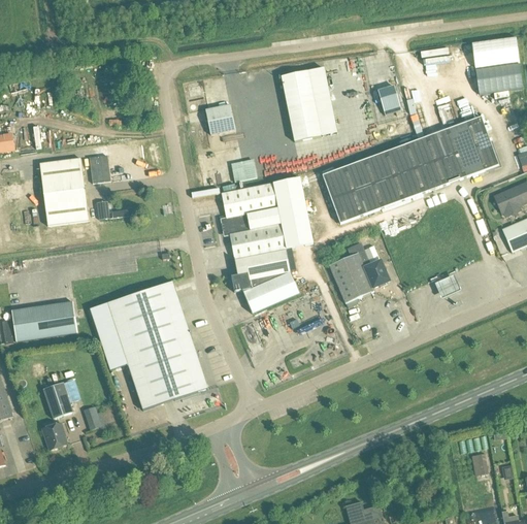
[(475,64),(525,59),(523,34),(459,40),(460,50),(478,47),(479,56),(474,57),(475,64)]
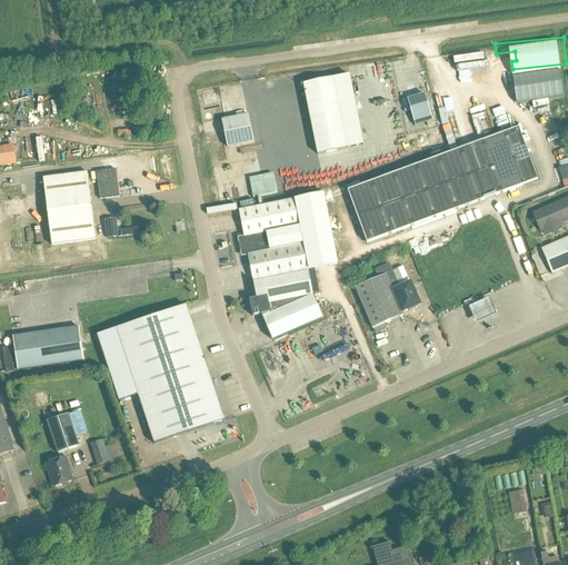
[(243,82),(241,73),(228,77),(230,85),(243,82)]
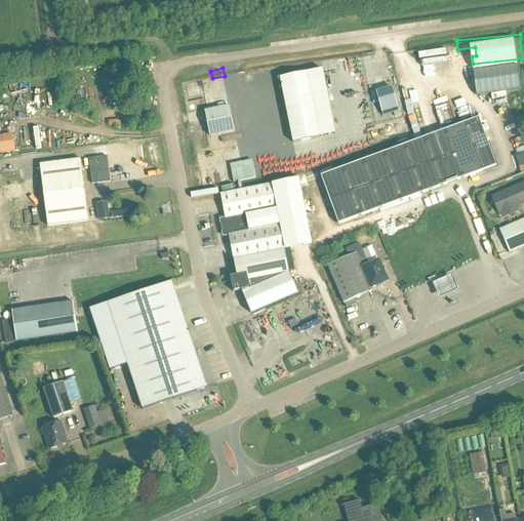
[(319,134),(306,70),(279,75),(292,139),(319,134)]
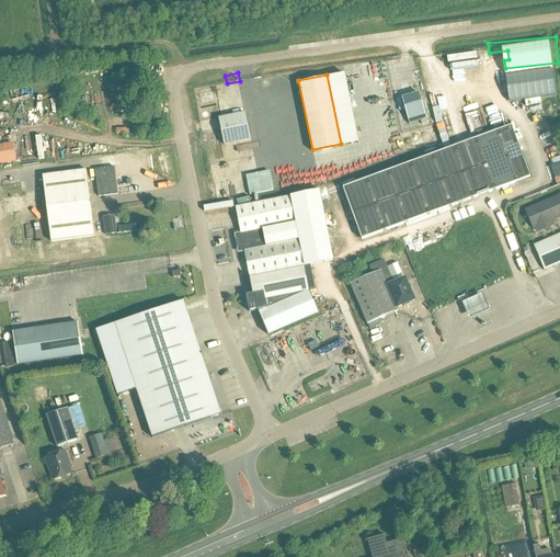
[(418,90),(401,94),(409,121),(425,116),(418,90)]
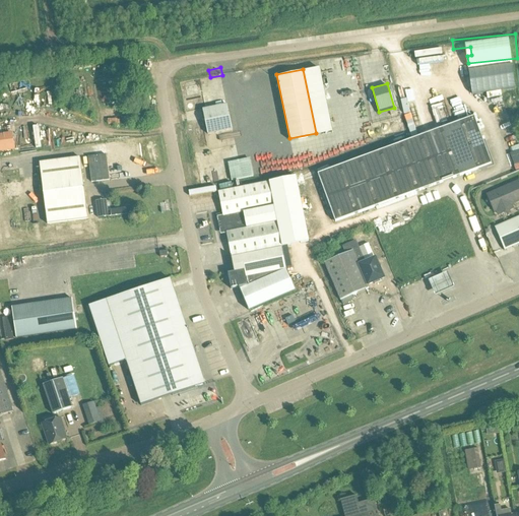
[(207,131),(232,126),(226,102),(202,107),(207,131)]
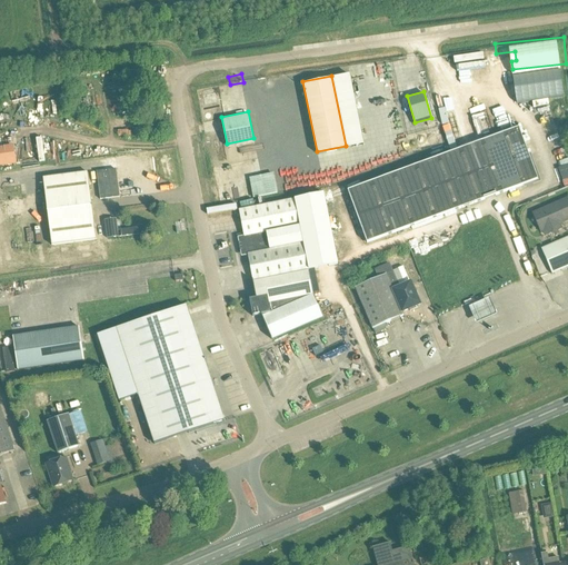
[(537,177),(518,125),(347,188),(366,239),(409,224),(537,177)]
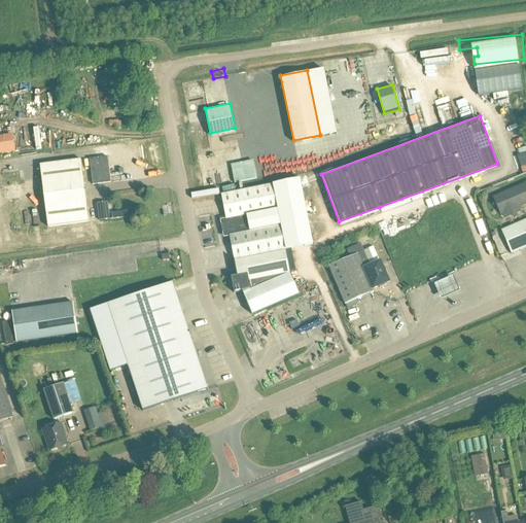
[(0,149),(20,146),(16,129),(0,131),(0,149)]
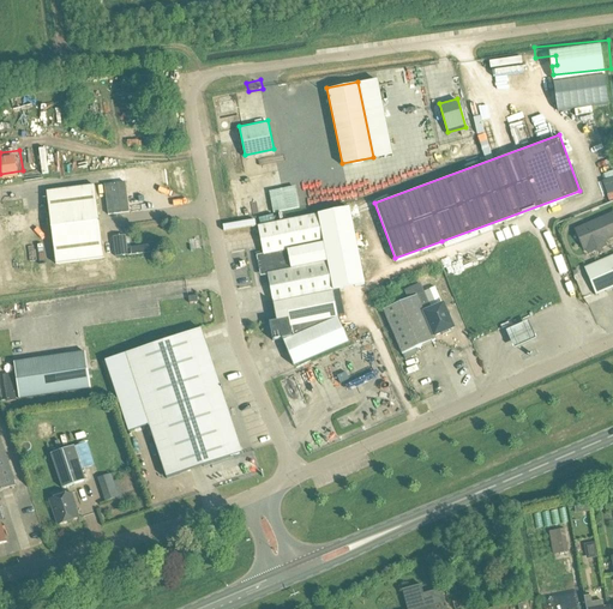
[(451,151),(420,158),(421,164),(452,157),(451,151)]
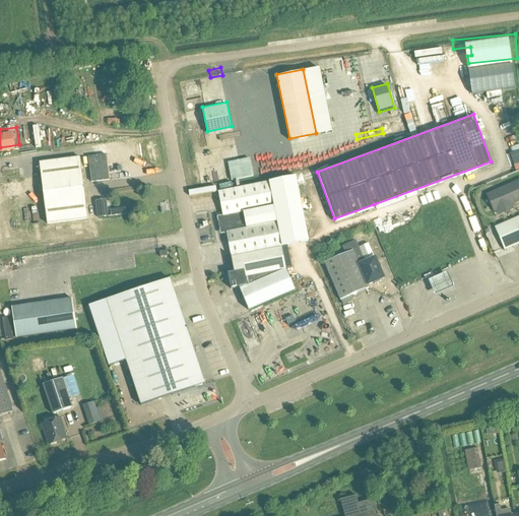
[(47,221),(87,215),(79,154),(39,160),(47,221)]
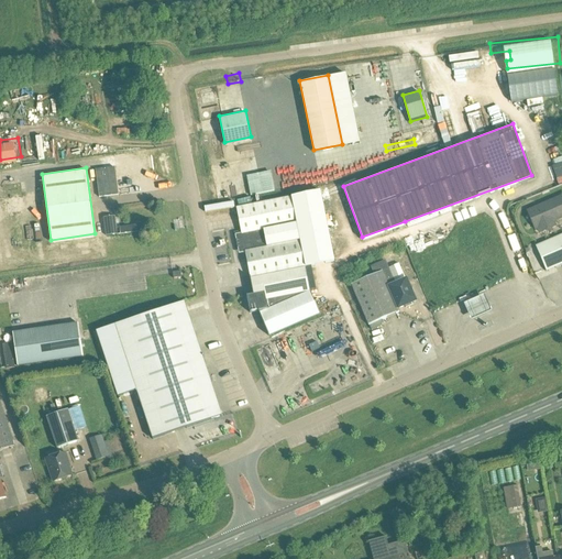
[(270,168),(246,173),(250,193),(273,188),(270,168)]
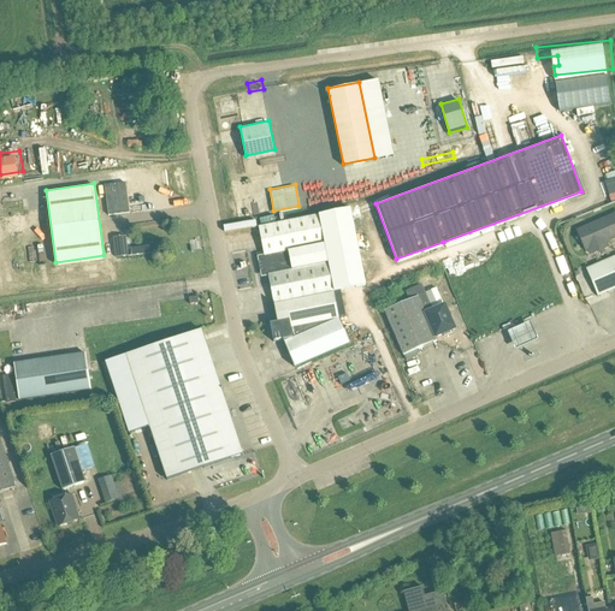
[(260,274),(267,273),(272,301),(332,289),(365,283),(349,206),(258,224),(262,251),(256,254),(260,274)]
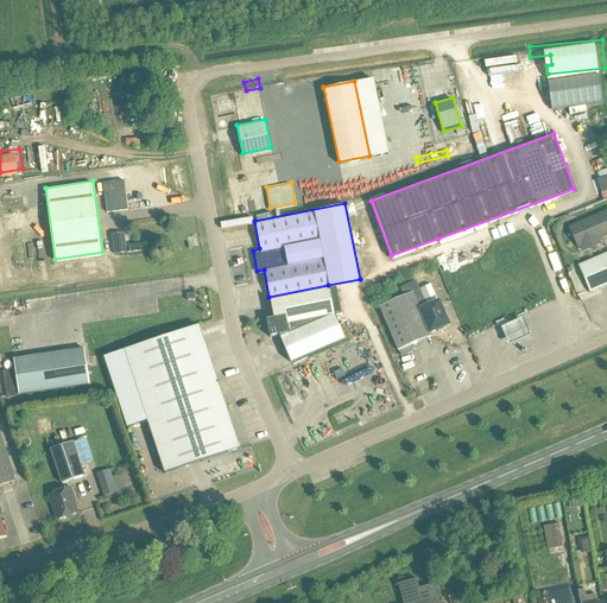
[(570,227),(568,233),(574,235),(577,243),(582,241),(585,247),(587,246),(593,248),(595,242),(598,241),(595,235),(606,230),(606,211),(606,209),(569,224),(570,227)]
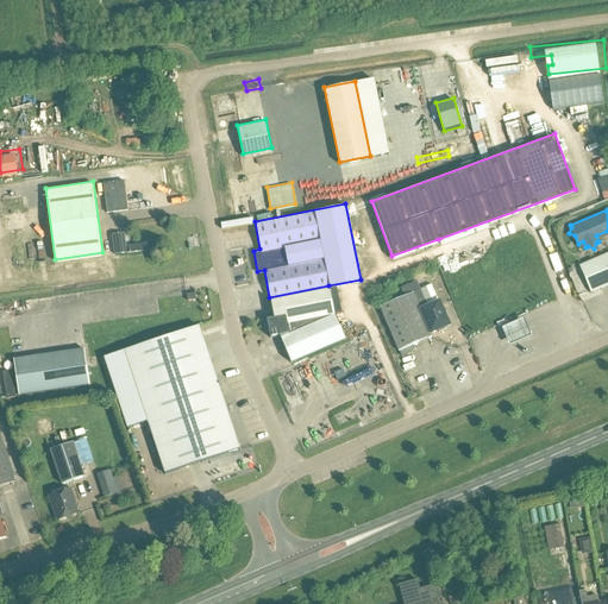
[(257,213),(226,218),(226,225),(258,219),(257,213)]
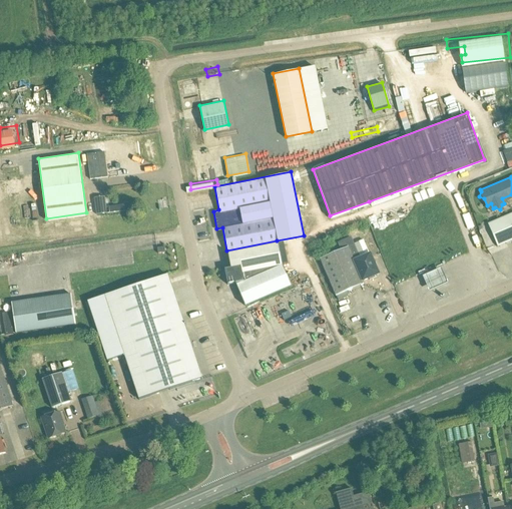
[(93,195),(95,212),(128,208),(128,201),(105,204),(104,194),(93,195)]
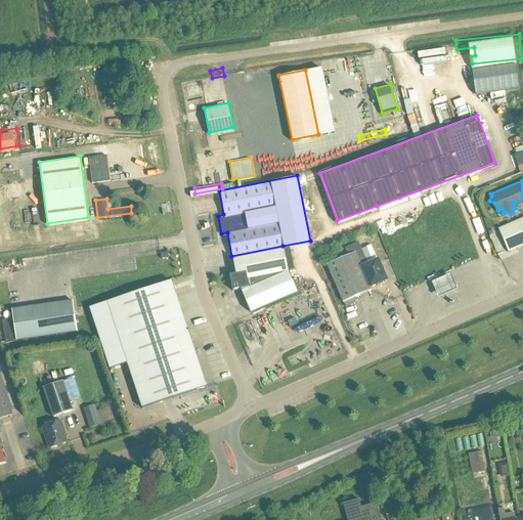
[(522,215),(497,226),(508,250),(522,243),(522,215)]
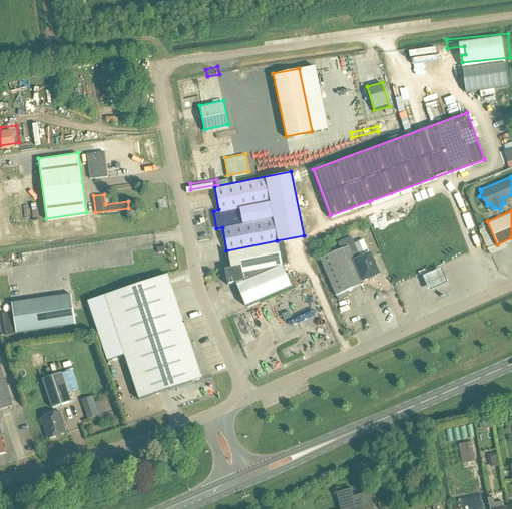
[(346,236),(338,240),(341,247),(350,243),(364,277),(368,275),(369,277),(376,274),(375,272),(378,272),(369,252),(363,237),(353,241),(350,234),(346,236)]
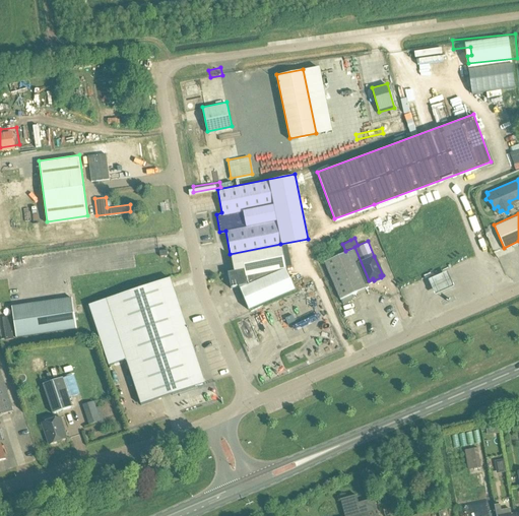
[(231,285),(238,284),(239,285),(285,266),(280,244),(230,254),(234,270),(228,271),(231,285)]
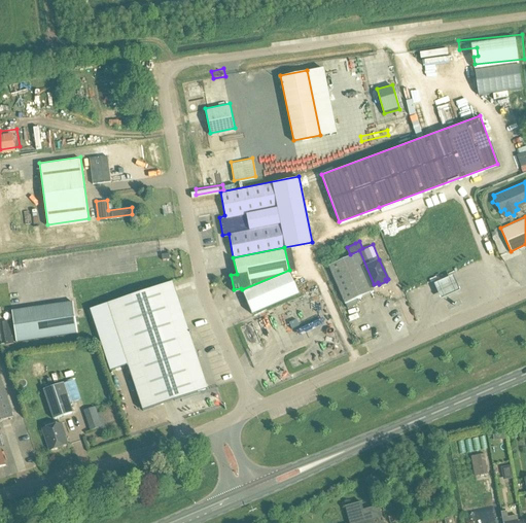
[(350,254),(328,264),(344,302),(345,302),(347,306),(355,303),(357,299),(356,297),(373,289),(372,285),(374,284),(359,250),(350,254)]
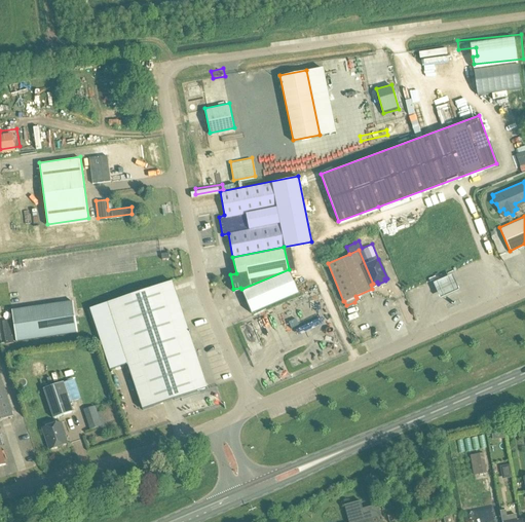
[(289,269),(241,289),(250,310),(298,291),(289,269)]
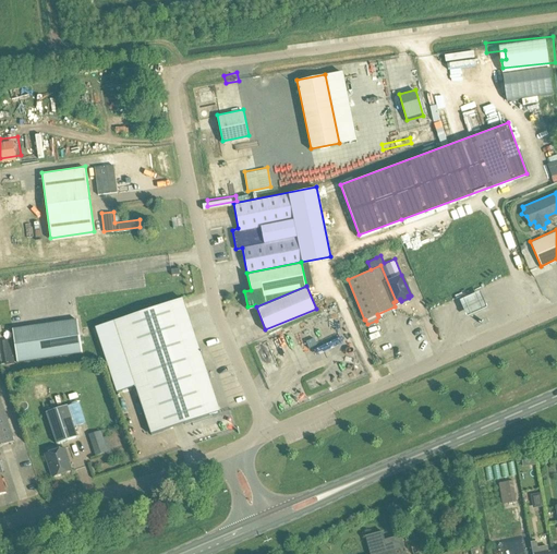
[(479,287),(458,296),(465,312),(485,303),(479,287)]
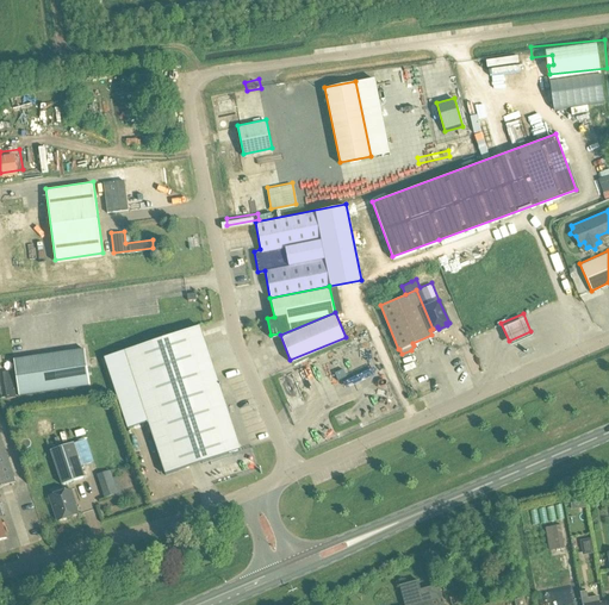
[(124,349),(104,355),(126,426),(148,419),(165,472),(240,448),(199,324),(197,324),(124,349)]
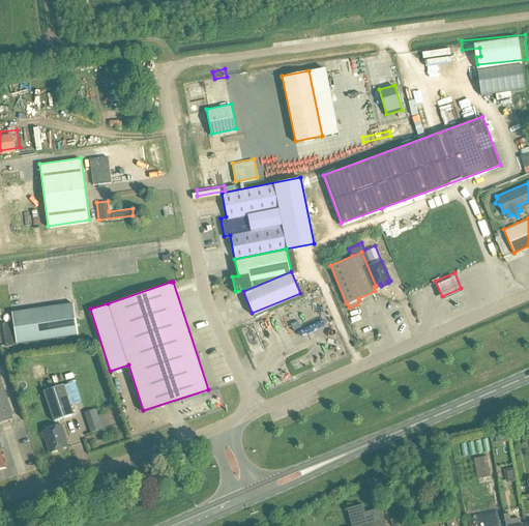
[(74,301),(11,311),(16,342),(78,332),(74,301)]
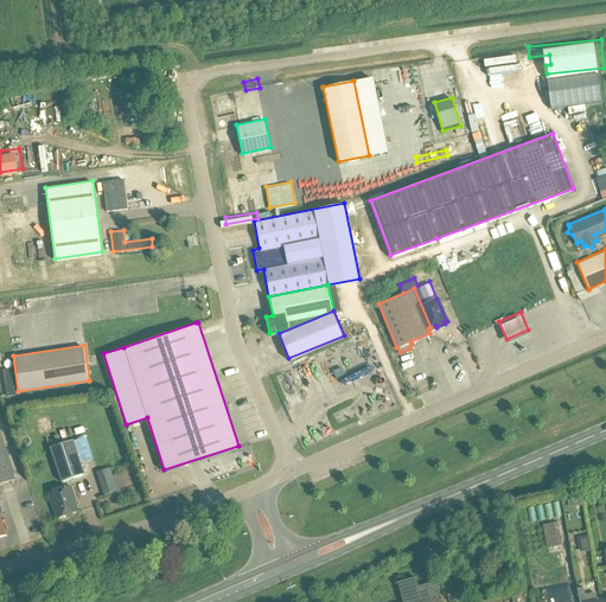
[(0,482),(14,478),(0,434),(0,482)]
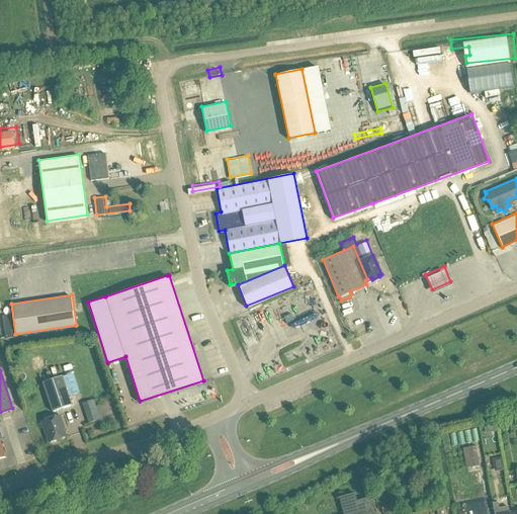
[(62,374),(42,380),(52,410),(71,403),(62,374)]
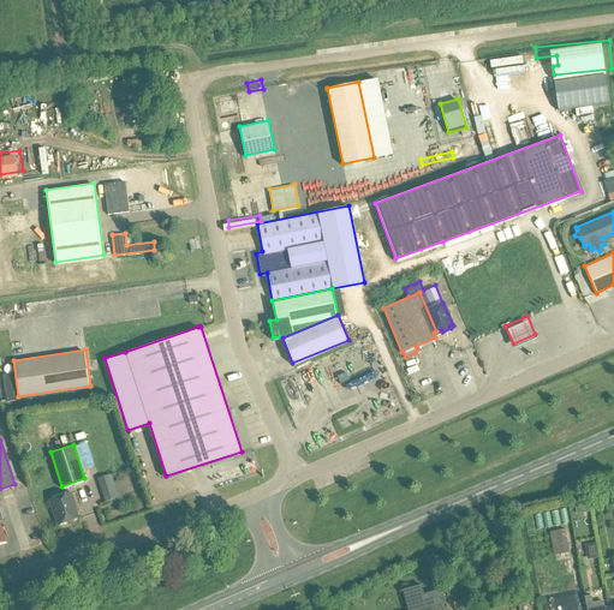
[(109,472),(96,476),(105,498),(118,495),(109,472)]
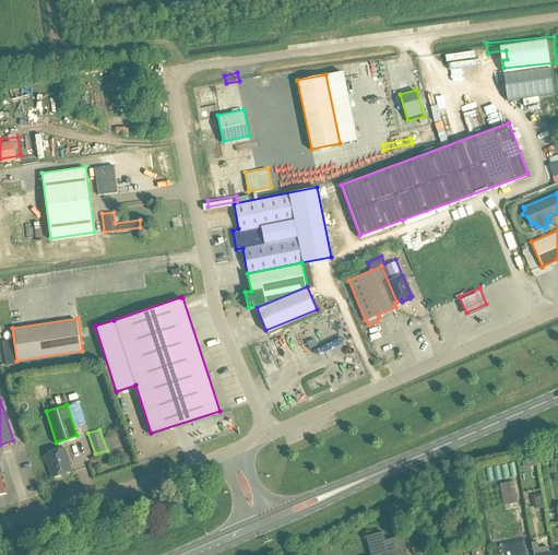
[(68,456),(64,446),(46,452),(54,475),(70,470),(66,456),(68,456)]
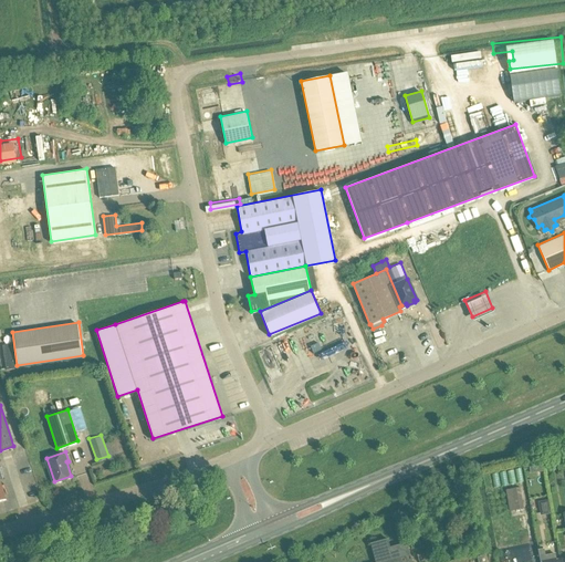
[(529,471),(543,469),(541,457),(527,459),(529,467),(529,471)]
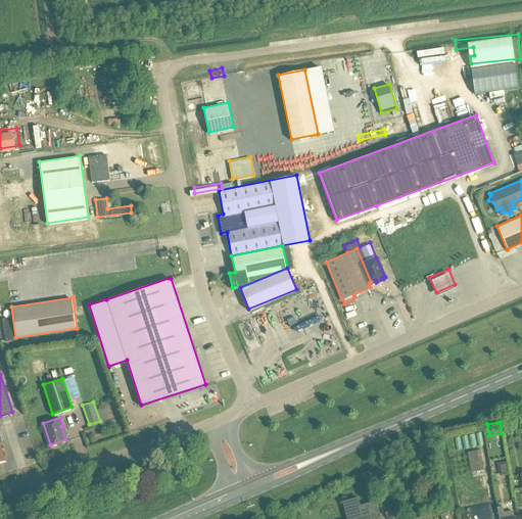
[(476,469),(483,467),(479,447),(472,450),(476,469)]
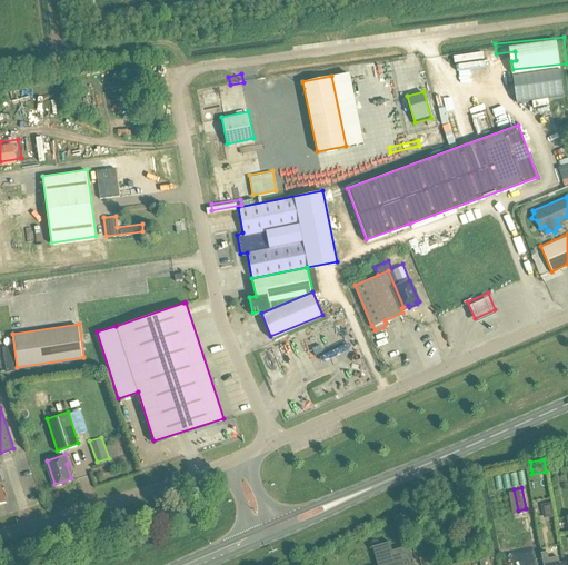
[(554,499),(544,499),(545,512),(555,512),(554,499)]
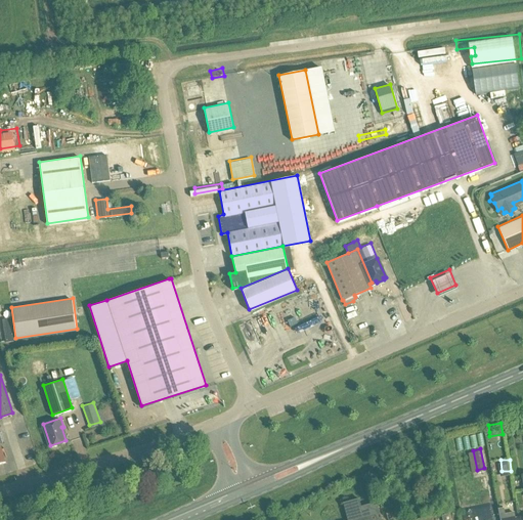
[(376,519),(381,517),(376,501),(360,505),(358,496),(342,501),(347,519),(346,519),(376,519)]
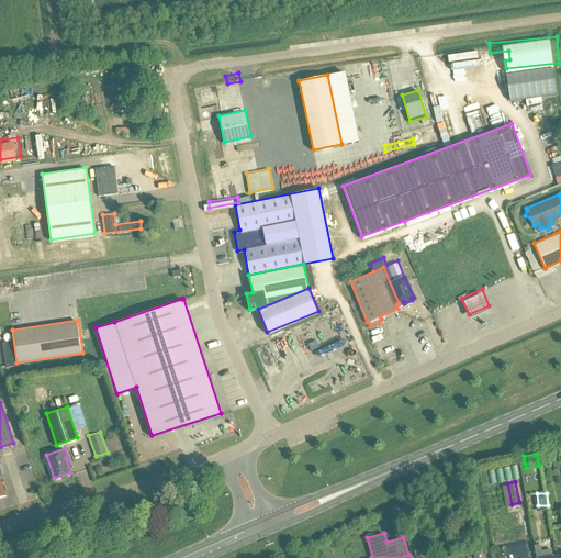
[(539,543),(534,544),(536,557),(538,556),(538,557),(551,557),(551,553),(550,547),(540,549),(539,543)]
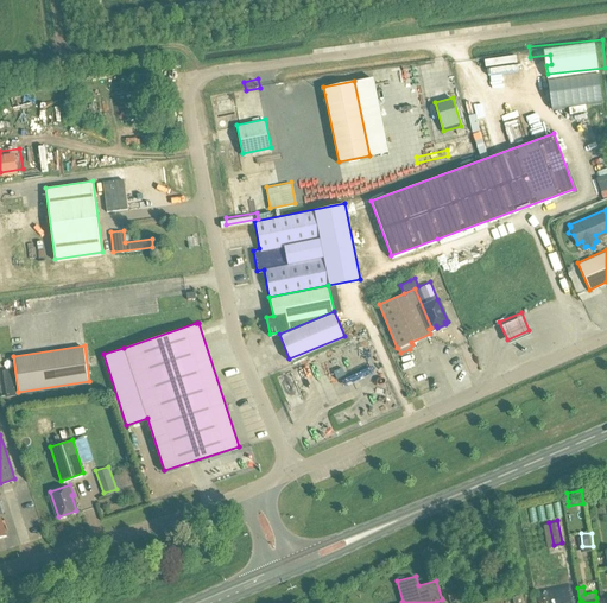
[(522,592),(512,595),(513,602),(518,602),(524,602),(522,592)]
